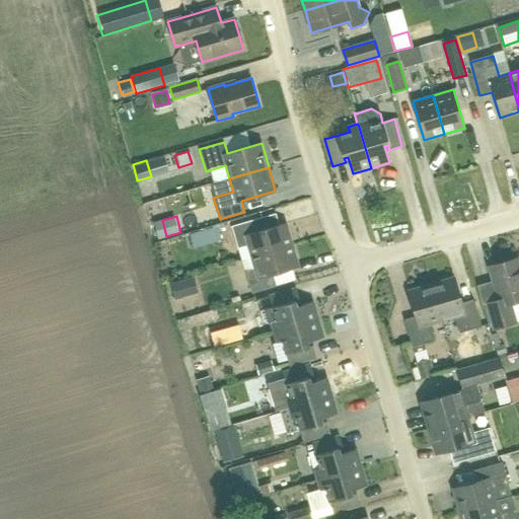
[(291,245),(285,223),(260,231),(255,219),(231,226),(235,238),(238,247),(248,244),(251,256),(291,245)]
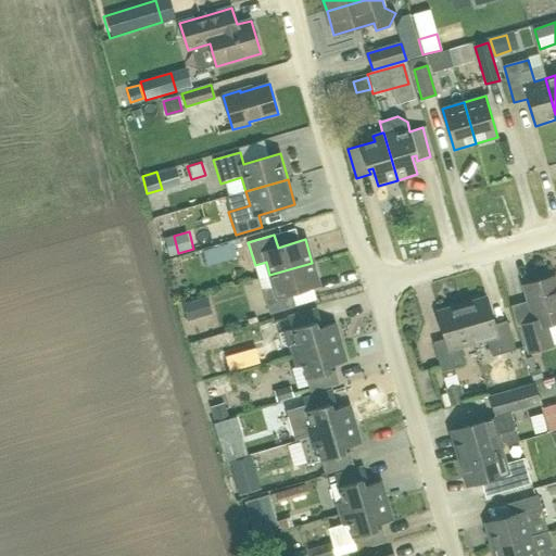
[(207,266),(219,263),(216,250),(203,253),(207,266)]
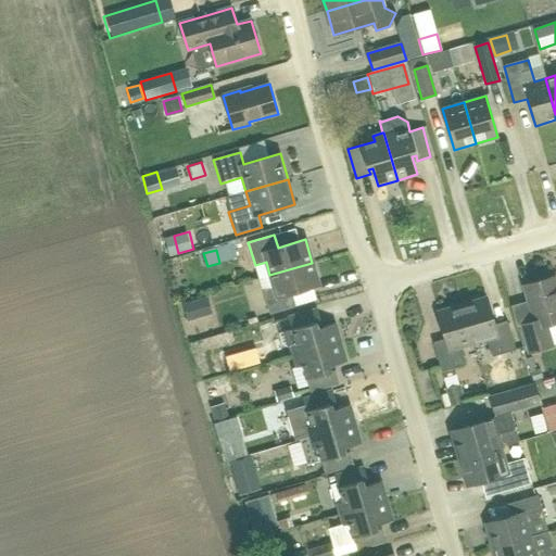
[(292,293),(318,286),(312,263),(269,275),(273,287),(262,290),(269,314),(295,306),(292,293)]
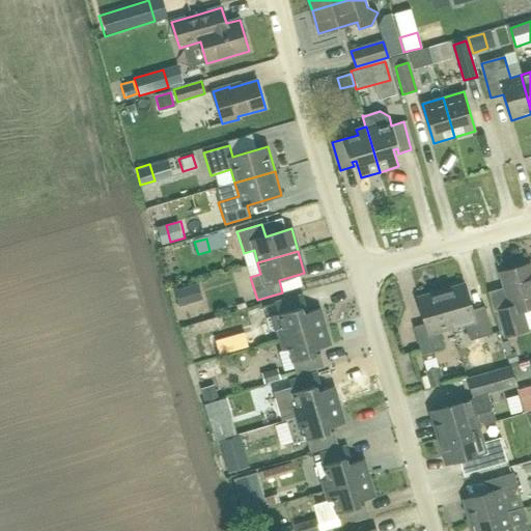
[(530,307),(530,268),(530,264),(499,273),(509,307),(497,311),(504,337),(528,330),(522,310),(530,307)]
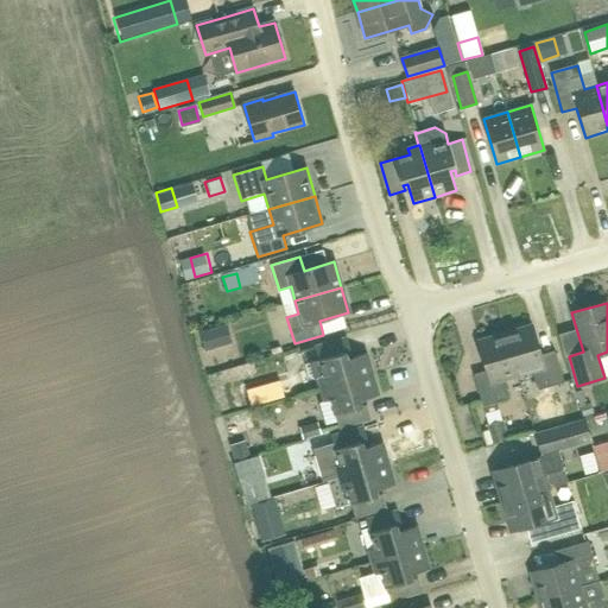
[(518,377),(532,372),(538,391),(564,382),(555,350),(540,355),(531,324),(505,333),(518,377)]
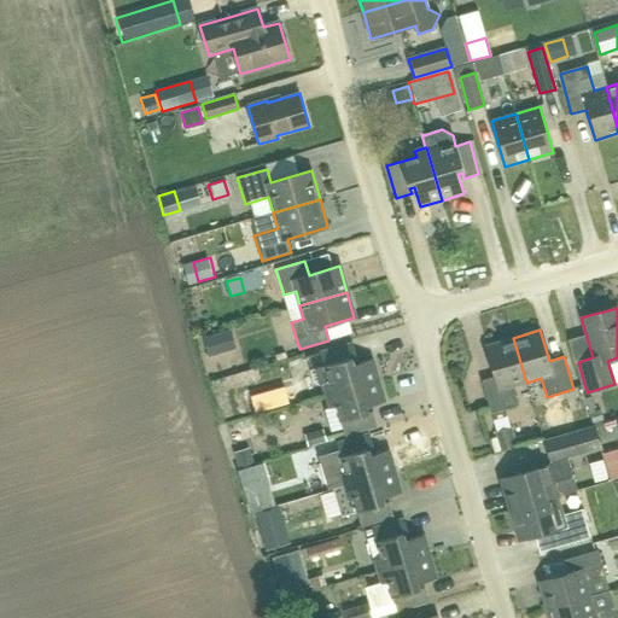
[(217,336),(204,338),(209,356),(221,353),(217,336)]
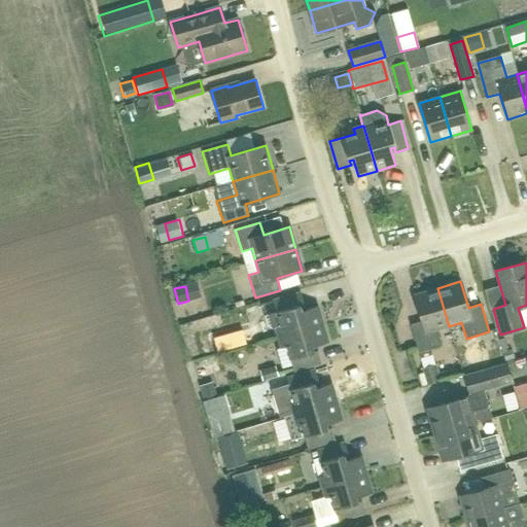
[(437,288),(415,295),(422,321),(411,324),(418,352),(441,346),(435,329),(449,326),(437,288)]
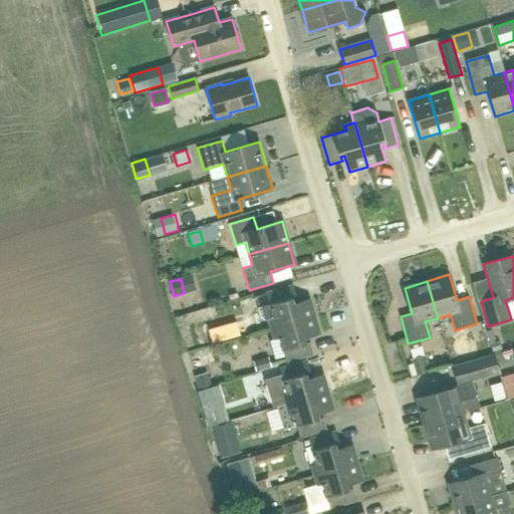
[(268,319),(271,329),(314,316),(309,298),(293,303),(292,299),(297,298),(293,285),(266,293),(269,304),(261,307),(265,320),(268,319)]
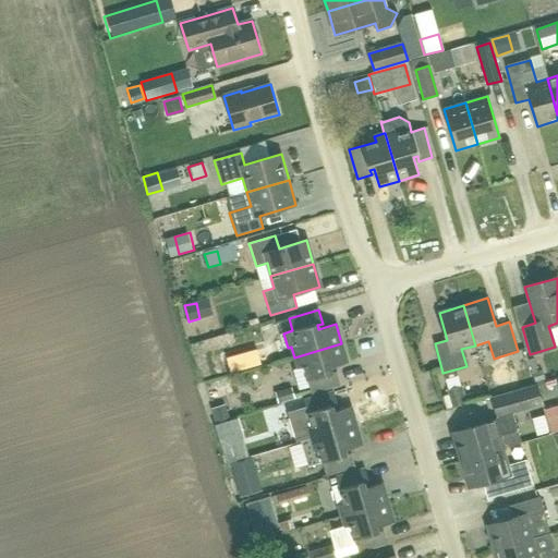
[(329,368),(348,363),(341,343),(294,358),(298,368),(303,366),(311,392),(340,384),(336,371),(330,373),(329,368)]
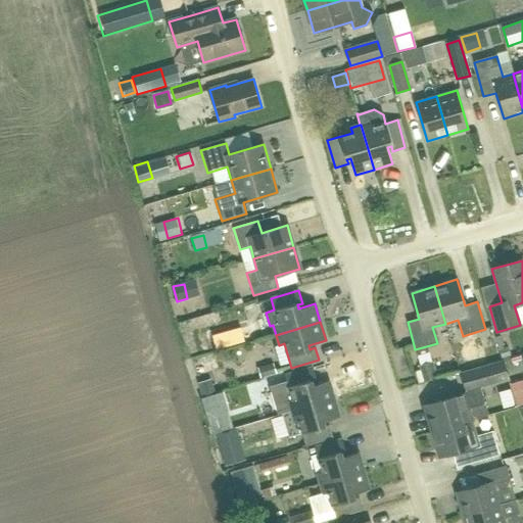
[(240,328),(226,332),(230,344),(243,340),(240,328)]
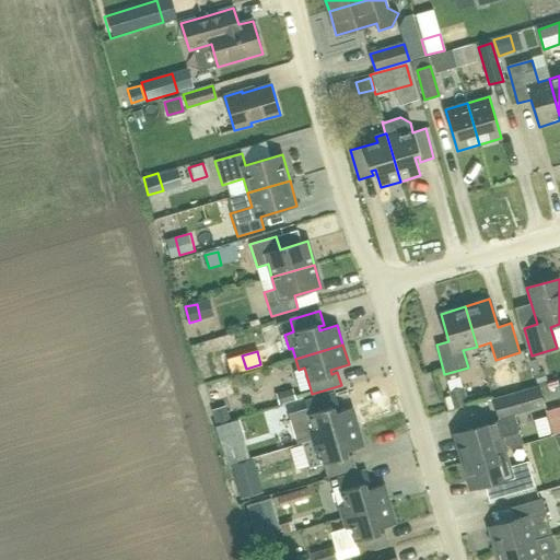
[(543,373),(535,375),(537,382),(545,380),(543,373)]
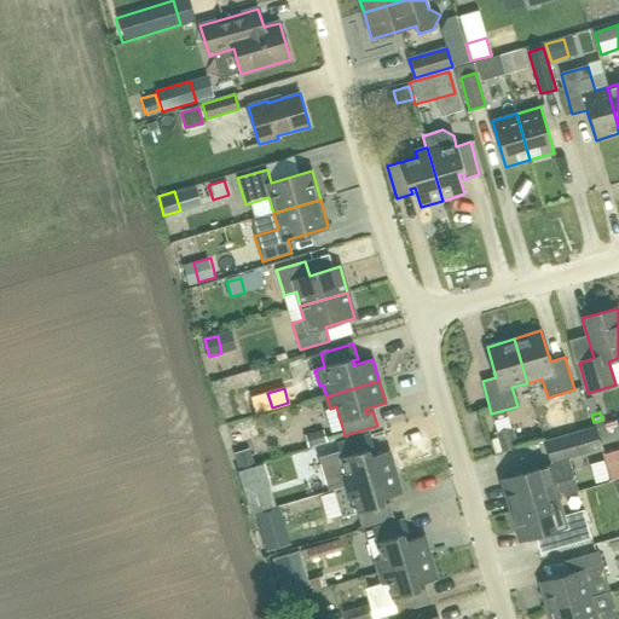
[(618,432),(615,421),(603,424),(608,440),(618,437),(618,432)]
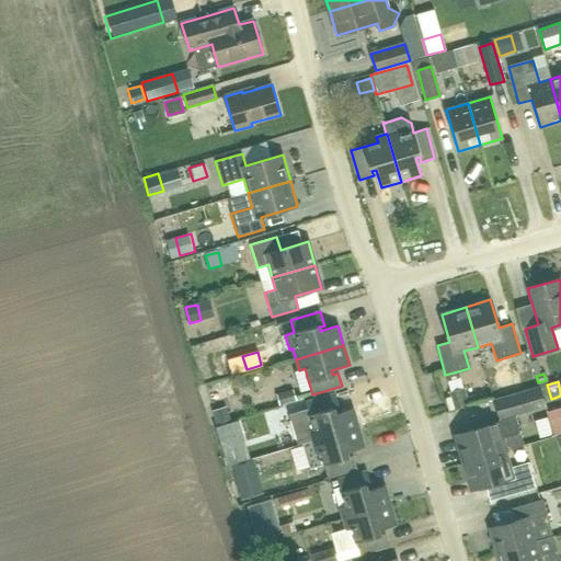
[(505,451),(524,446),(515,414),(545,405),(539,388),(495,401),(500,419),(496,423),(455,435),(462,462),(505,450),(505,451)]
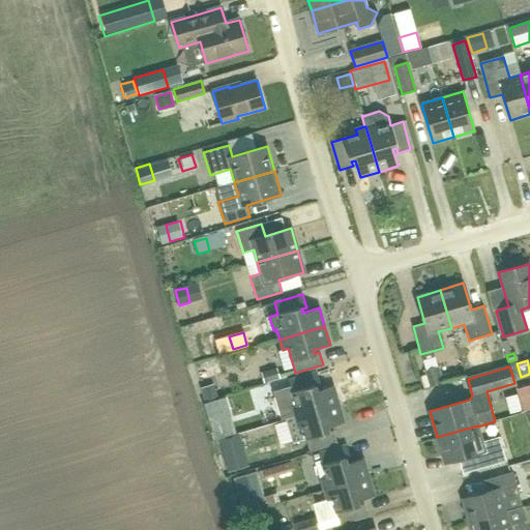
[(266,382),(282,378),(278,367),(263,372),(266,382)]
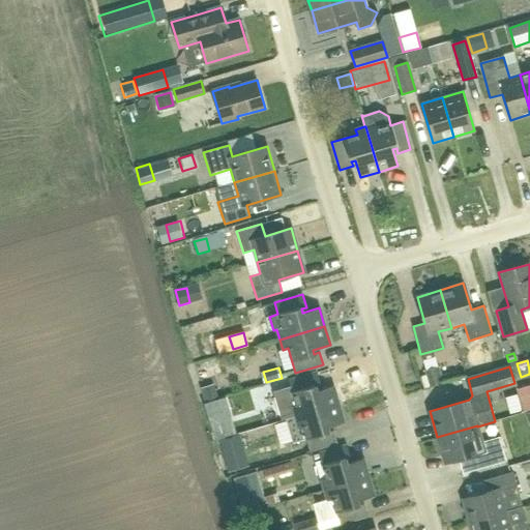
[(439,369),(427,373),(430,386),(442,382),(439,369)]
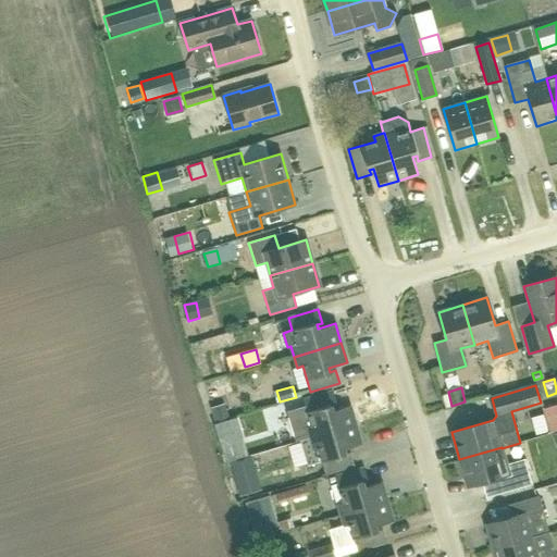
[(306,407),(287,412),(296,441),(300,440),(300,441),(356,424),(350,405),(333,410),(331,406),(336,405),(333,392),(304,400),(306,407)]
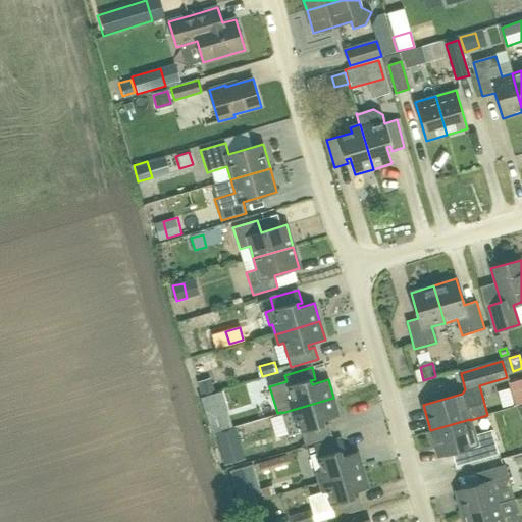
[(521,378),(521,377),(507,381),(513,404),(521,401),(521,378)]
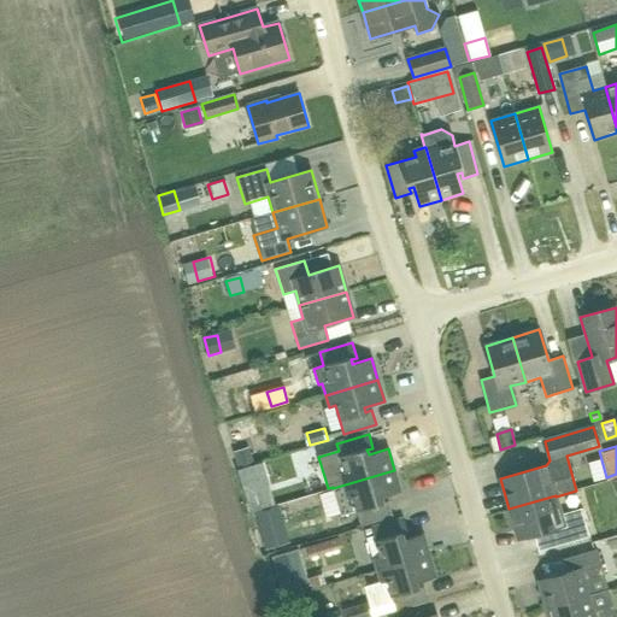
[(248,452),(235,456),(239,468),(252,464),(248,452)]
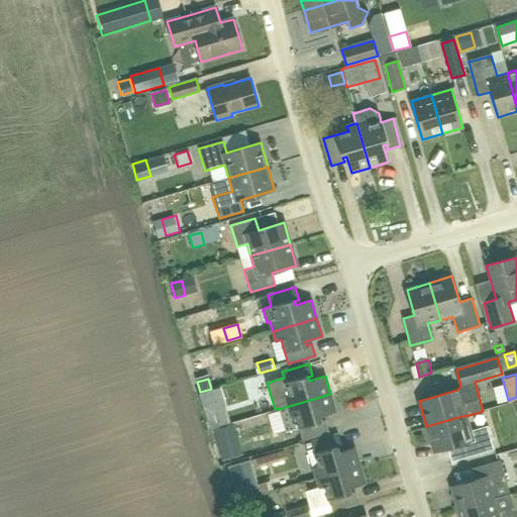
[(219,389),(199,395),(204,411),(224,406),(219,389)]
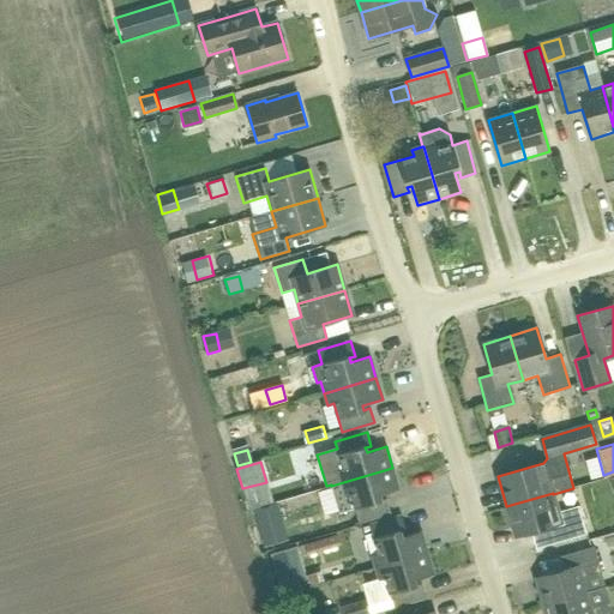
[(392,468),(331,486),(339,512),(354,507),(359,522),(391,513),(386,498),(380,500),(379,495),(398,489),(392,468)]
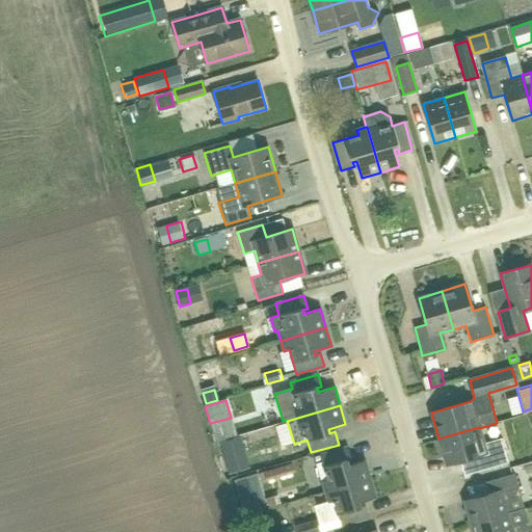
[(501,439),(483,444),(479,428),(479,427),(439,439),(447,464),(470,458),(474,473),(508,462),(501,439)]
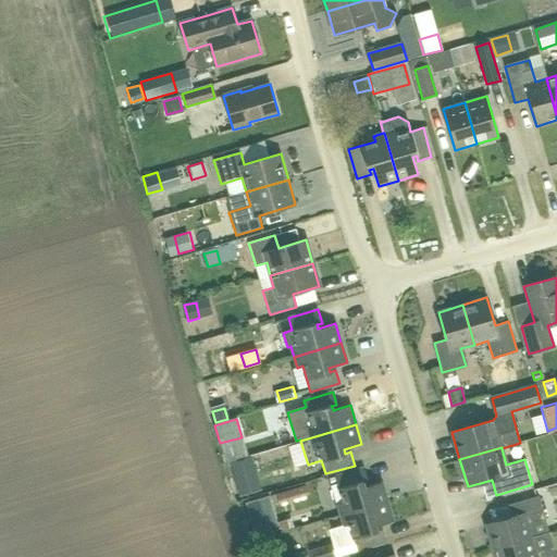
[(342,503),(337,505),(341,515),(386,502),(381,482),(363,487),(361,483),(367,481),(362,468),(334,477),(342,503)]
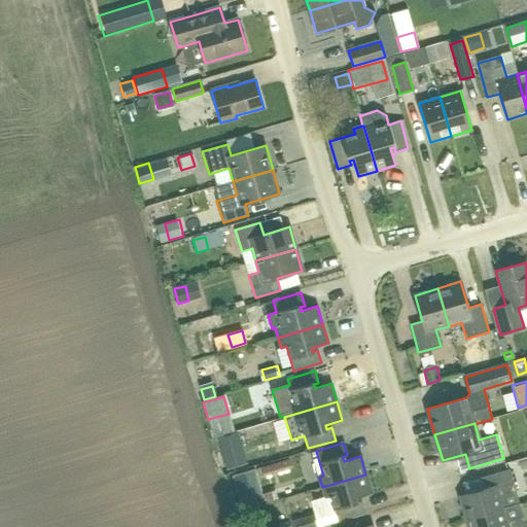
[(241,504),(262,497),(254,468),(232,476),(241,504)]
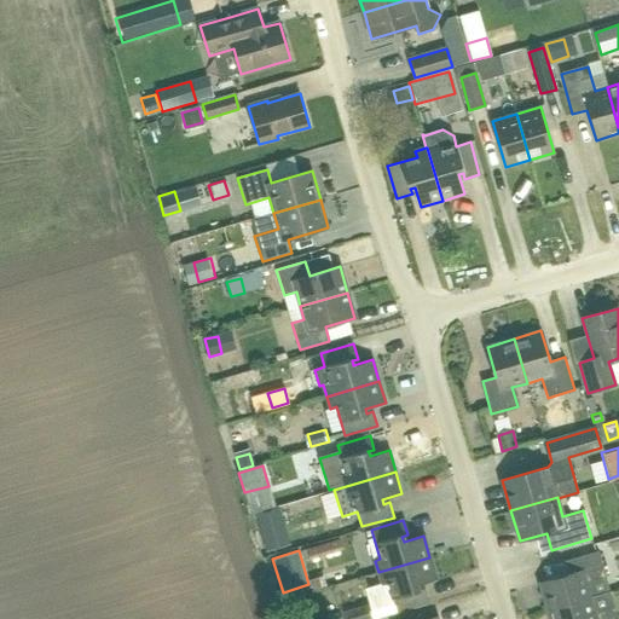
[(591,597),(590,593),(588,583),(606,577),(599,551),(566,561),(571,574),(539,583),(548,611),(591,597)]
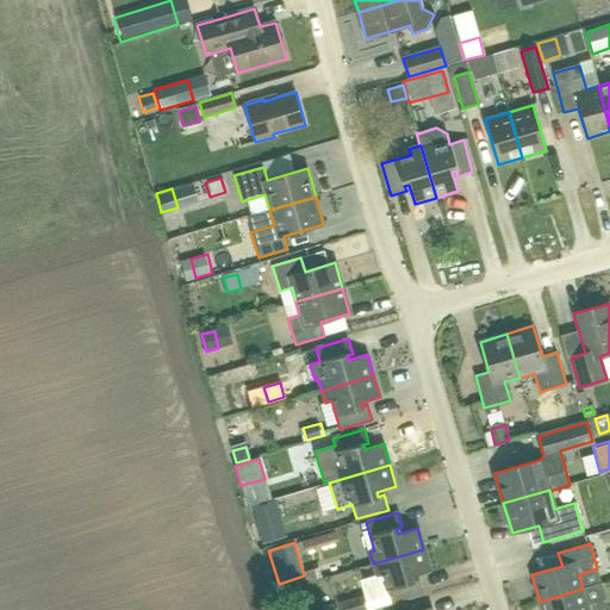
[(373,564),(377,577),(381,574),(390,604),(422,595),(417,579),(412,582),(410,576),(430,570),(423,549),(373,564)]
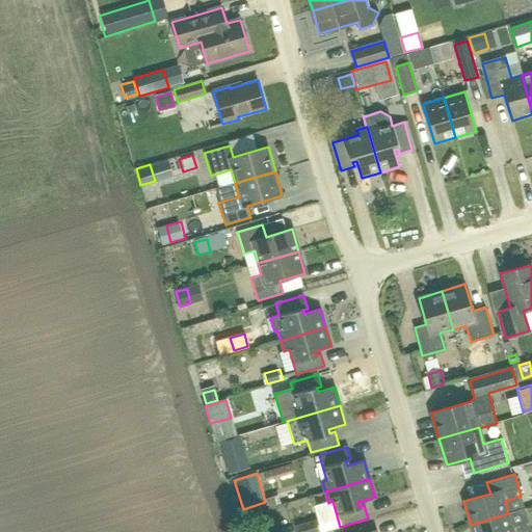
[(531,531),(525,509),(508,513),(471,525),(472,531),(531,531)]
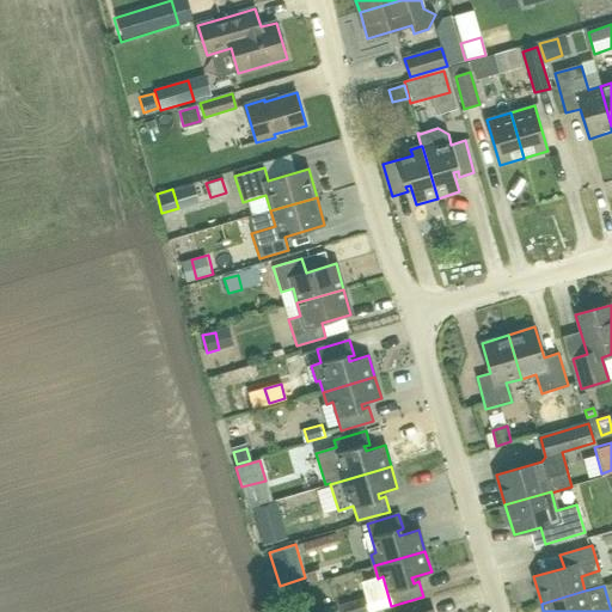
[(368,611),(366,598),(337,606),(338,611),(368,611)]
